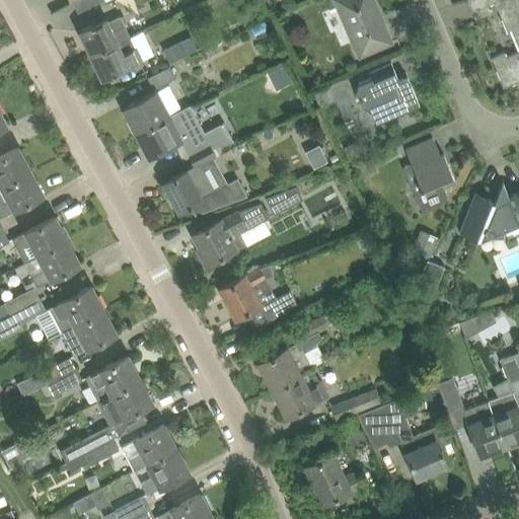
[(359,55),(374,49),(392,41),(386,24),(385,24),(385,23),(384,23),(381,24),(379,18),(380,18),(380,17),(372,0),(336,0),(347,24),(346,24),(359,55)]
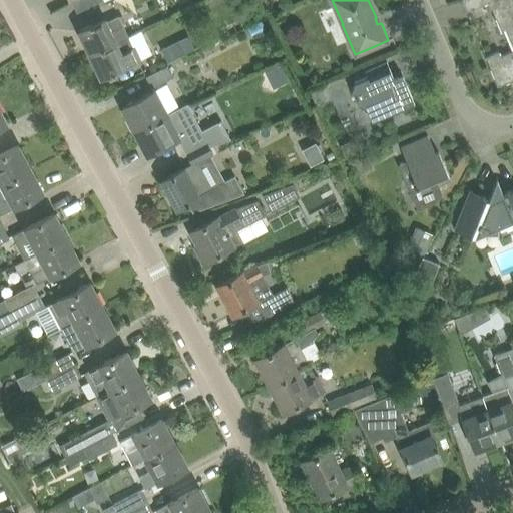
[(512,0),(462,0),(467,11),(489,2),(501,30),(505,28),(512,46),(512,49),(501,55),(499,50),(486,56),(499,85),(512,79),(512,0)]
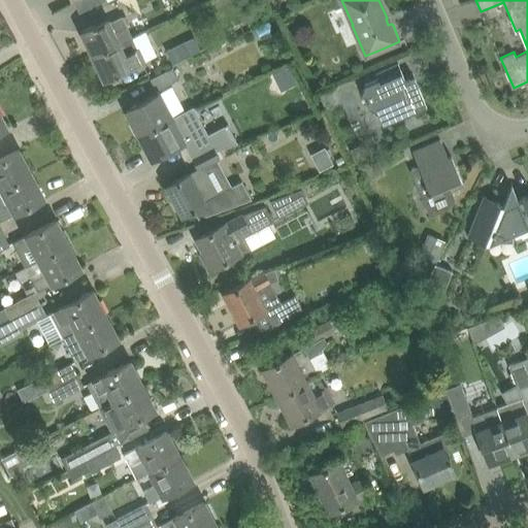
[(81,31),(93,55),(120,42),(133,36),(123,15),(109,22),(108,18),(81,31)]
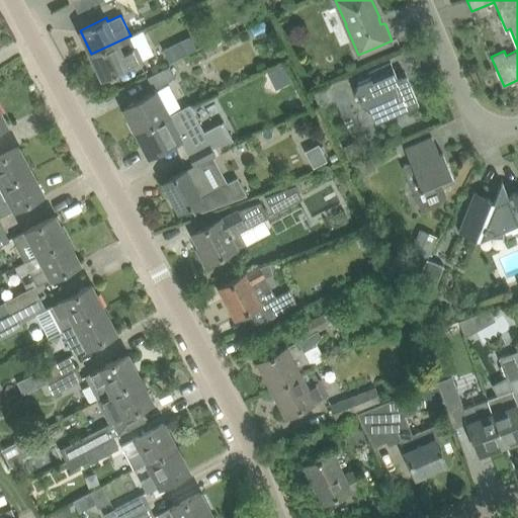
[(142,60),(131,35),(117,41),(91,54),(103,78),(142,60)]
